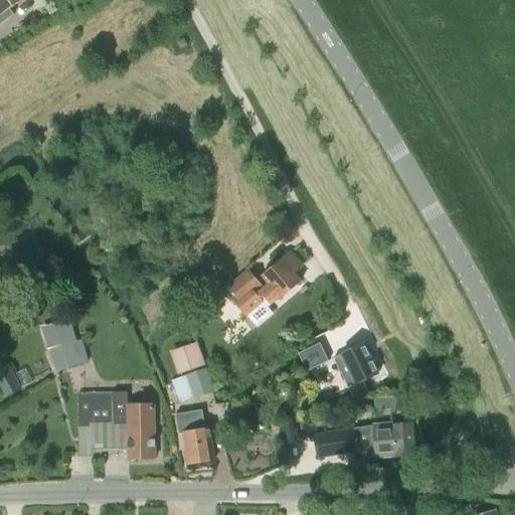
[(22,0),(0,0),(0,23),(12,15),(9,11),(22,0)]
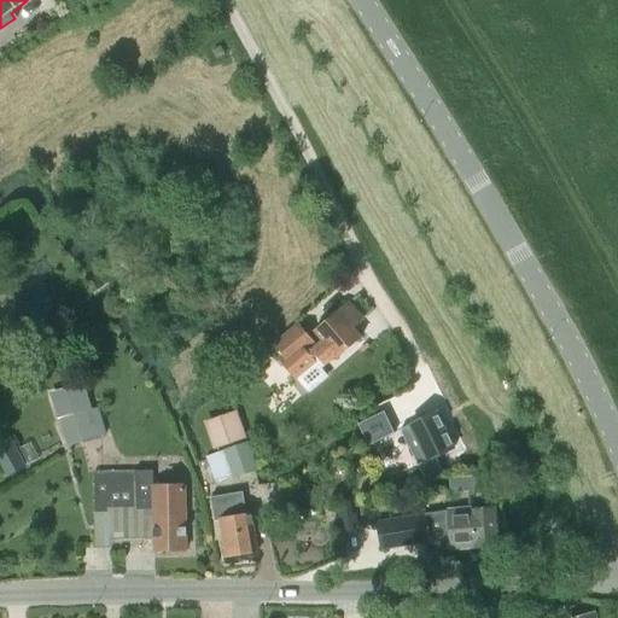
[(217,60),(225,56),(221,47),(213,52),(217,60)]
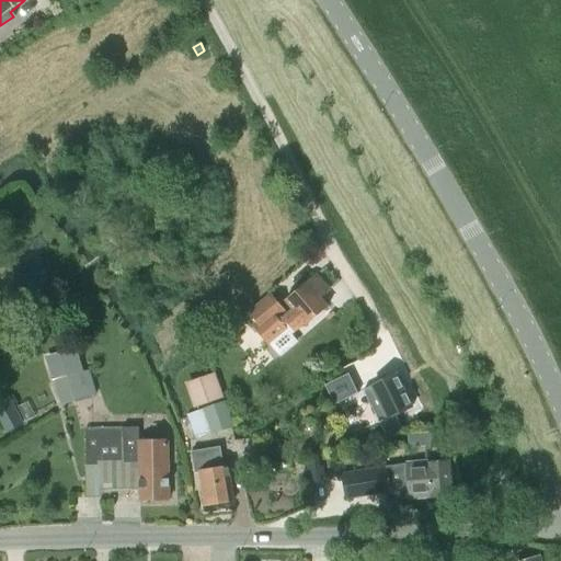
[(294,324),(289,328),(296,334),(329,306),(321,297),(329,290),(317,275),(286,301),(296,312),(288,319),(294,324)]
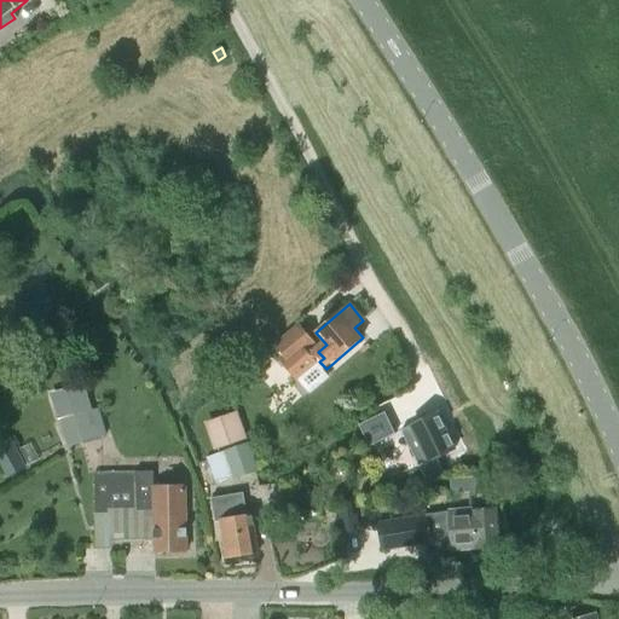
[(319,362),(324,358),(318,352),(299,328),(278,345),(288,357),(282,362),(298,380),(319,362)]
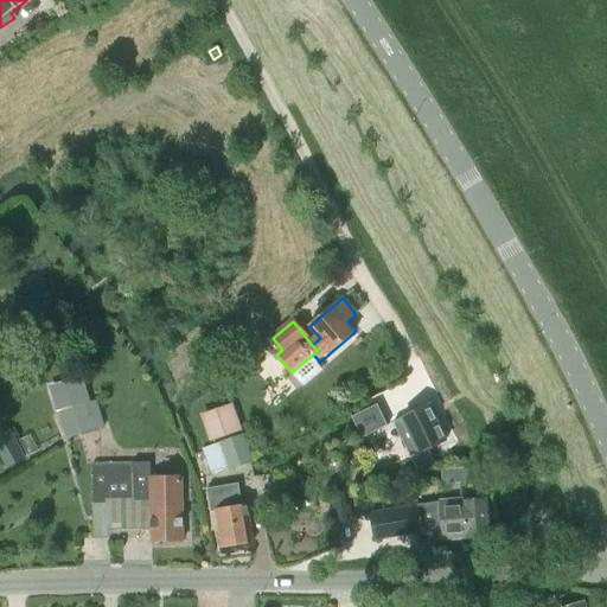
[(83,378),(51,388),(58,413),(65,438),(93,430),(104,427),(97,401),(90,403),(83,378)]
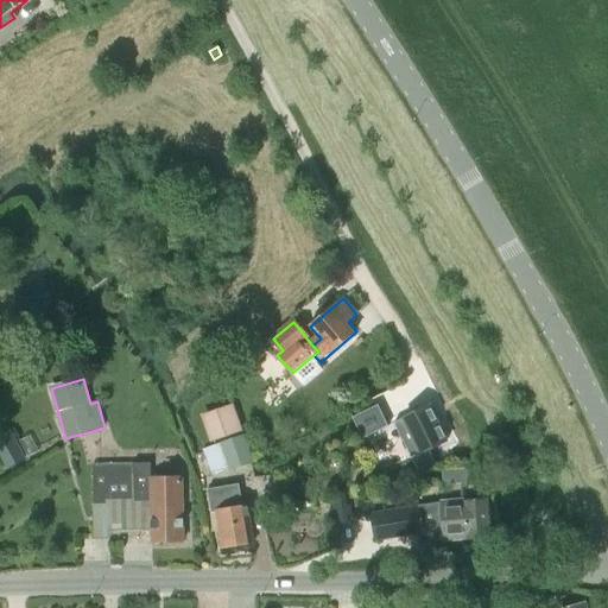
[(233,406),(202,417),(211,443),(242,432),(233,406)]
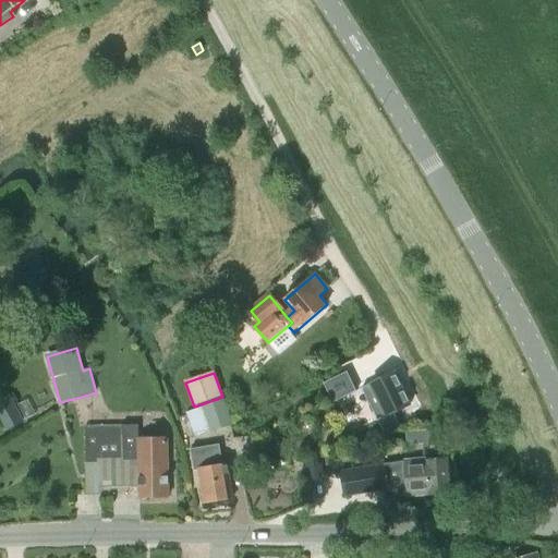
[(395,373),(362,389),(378,421),(411,405),(395,373)]
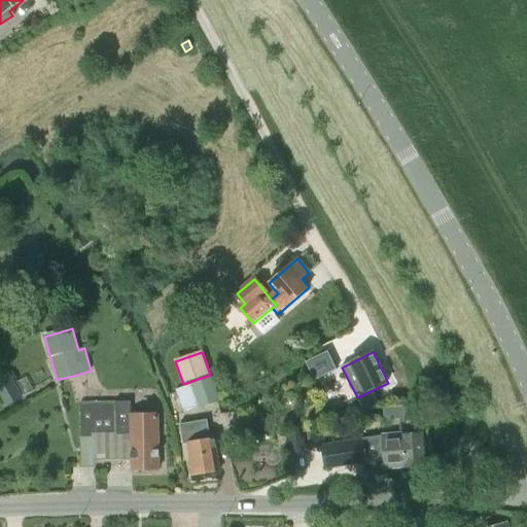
[(328,353),(306,364),(314,381),(337,371),(328,353)]
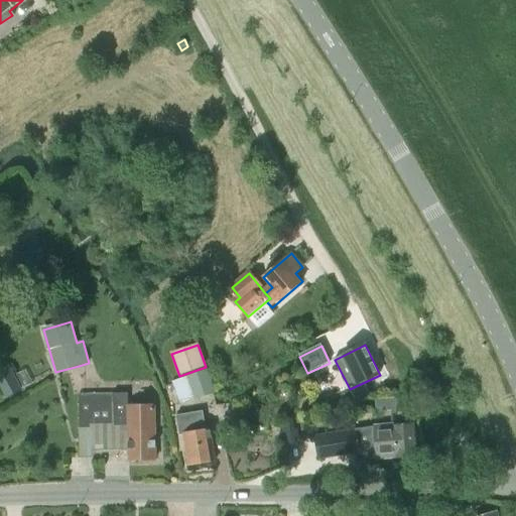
[(0,371),(0,388),(5,399),(21,391),(8,367),(0,371)]
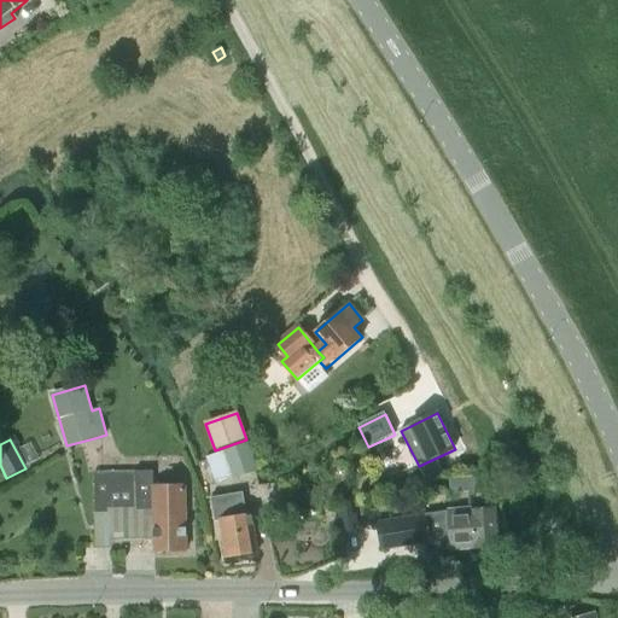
[(233,479),(256,471),(246,443),(225,452),(233,479)]
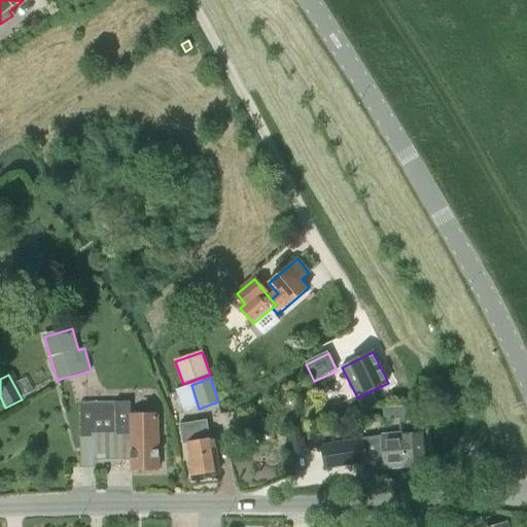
[(130,415),(130,401),(80,402),(81,447),(94,446),(94,435),(131,434),(132,470),(159,469),(157,415),(130,415)]
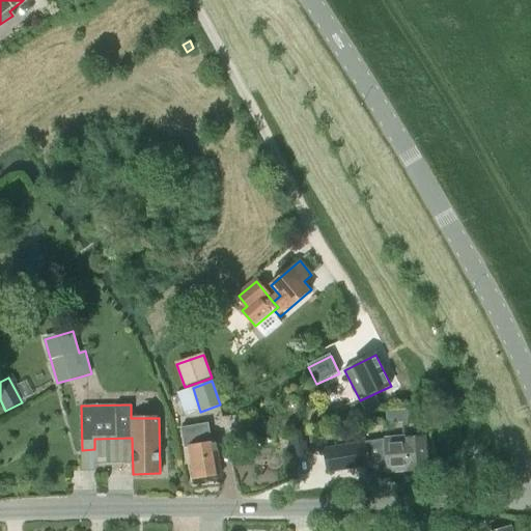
[(221,475),(215,442),(211,442),(207,423),(180,428),(184,448),(188,447),(194,479),(221,475)]
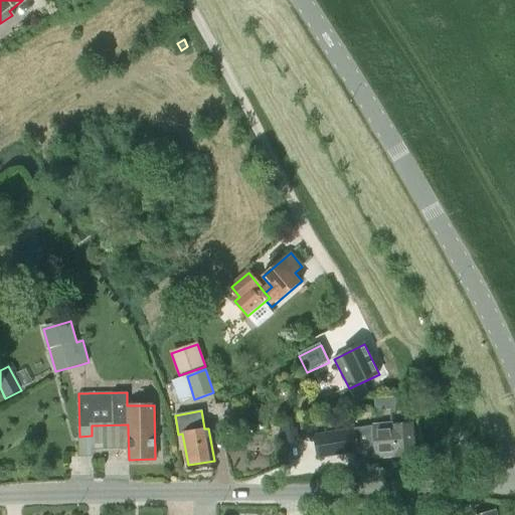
[(357,449),(374,447),(375,459),(395,457),(395,460),(414,458),(412,422),(372,426),(354,430),(353,425),(348,426),(349,431),(314,436),(318,459),(357,452),(357,449)]
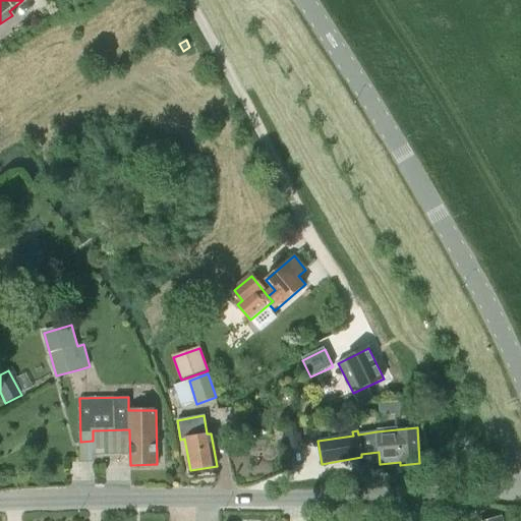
[(286,436),(288,449),(300,447),(298,433),(286,436)]
